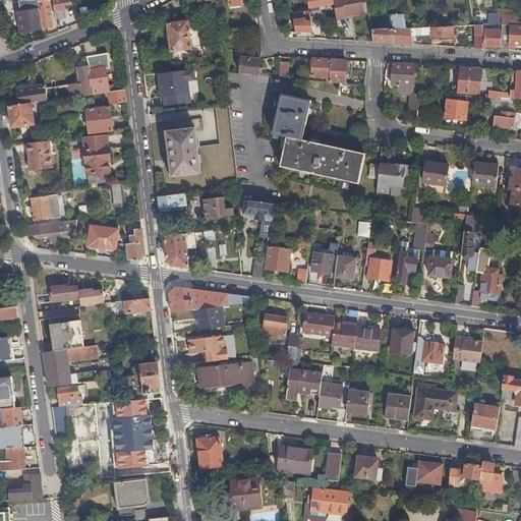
[(21,33),(43,30),(43,29),(38,0),(22,0),(17,1),(20,12),(17,13),(21,33)]
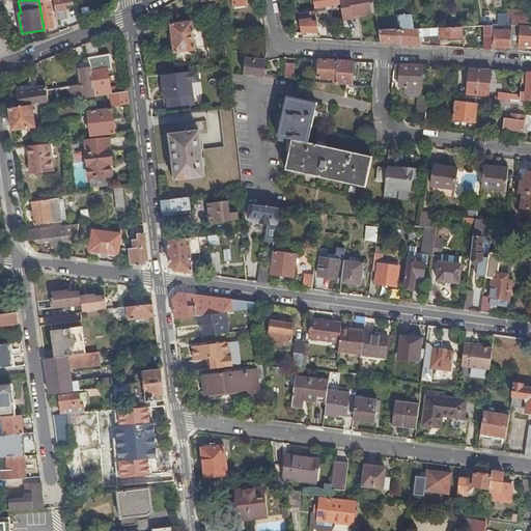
[(38,0),(44,29),(54,27),(49,1),(55,0),(54,0),(38,0)]
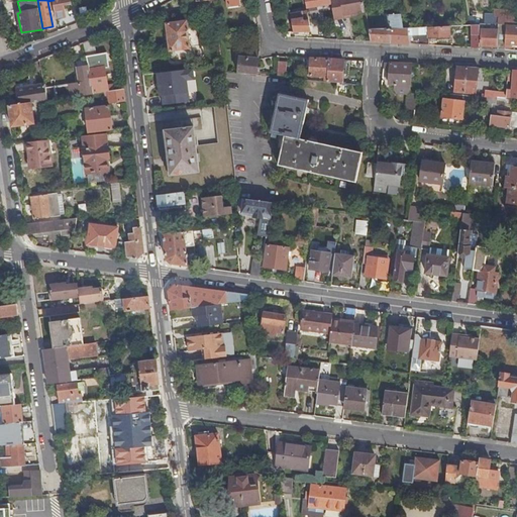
[(53,0),(54,0),(57,18),(66,17),(64,4),(71,3),(70,0),(53,0)]
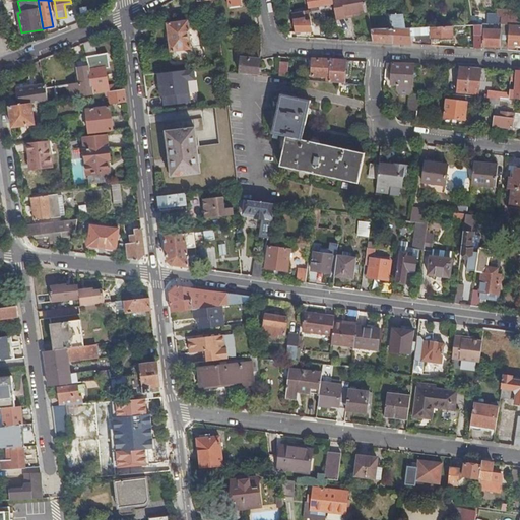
[(333,5),(332,0),(307,0),(309,8),(333,5)]
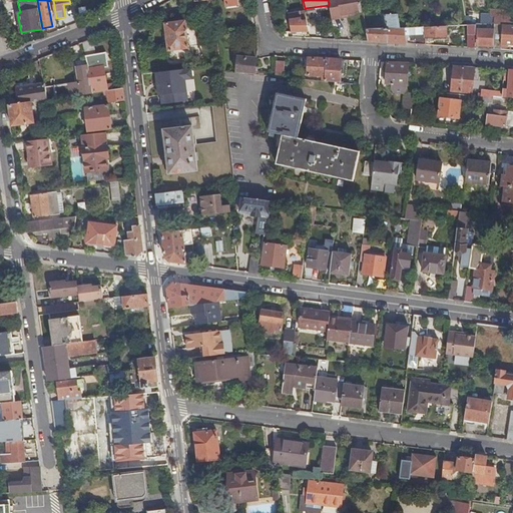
[(343,15),(340,0),(328,0),(329,5),(332,21),(342,19),(342,16),(343,15)]
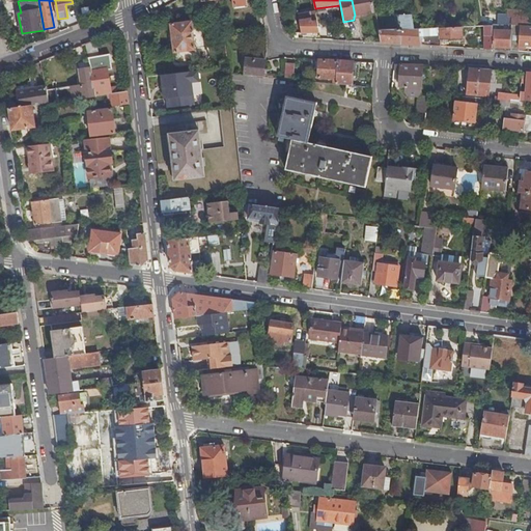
[(375,12),(374,8),(372,0),(352,0),(355,16),(360,16),(375,12)]
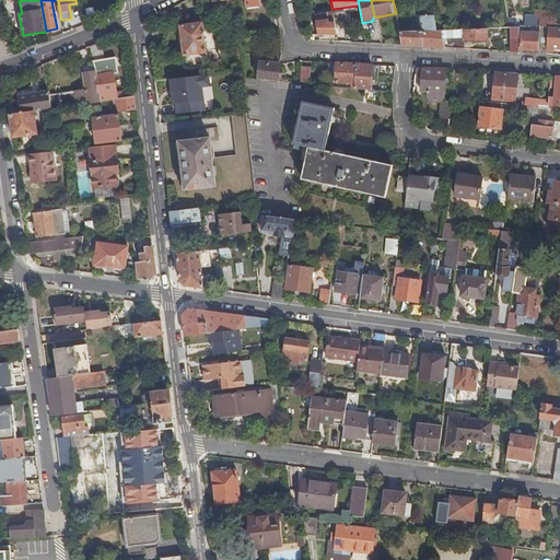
[(551,13),(536,12),(537,24),(539,24),(539,27),(558,28),(558,25),(559,12),(551,11),(551,13)]
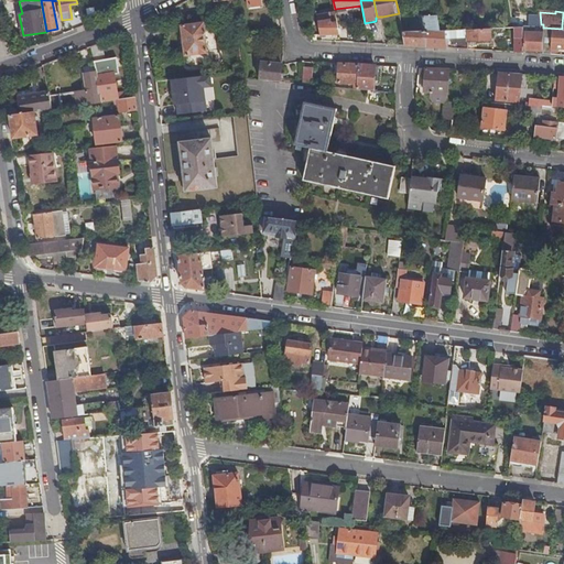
[(326,35),(339,34),(335,12),(317,15),(321,35),(321,39),(326,38),(326,35)]
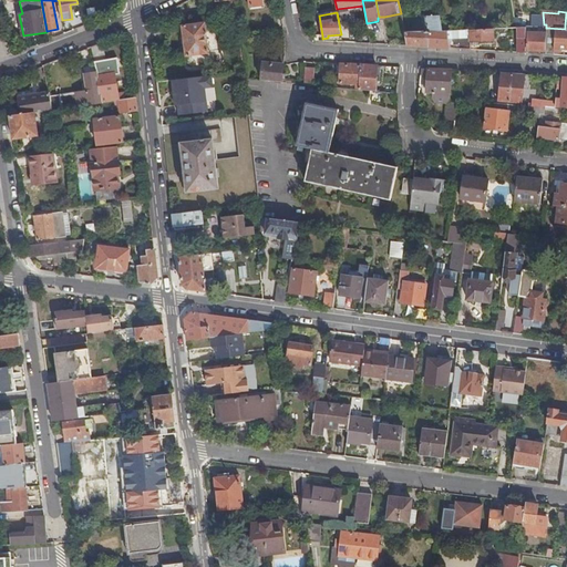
[(183,27),(184,37),(186,57),(209,54),(208,48),(205,23),(183,27)]
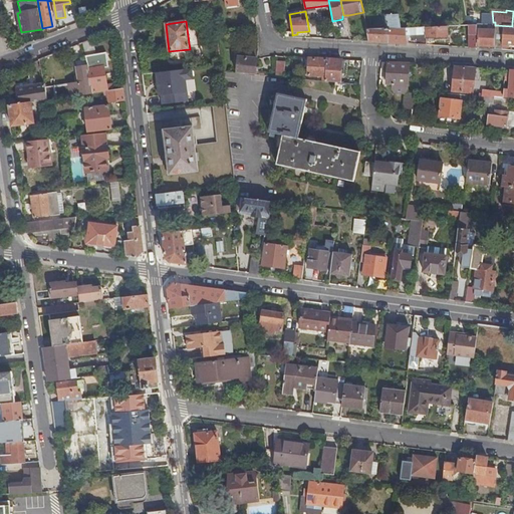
[(477,25),(469,26),(469,48),(476,48),(477,30),(477,25)]
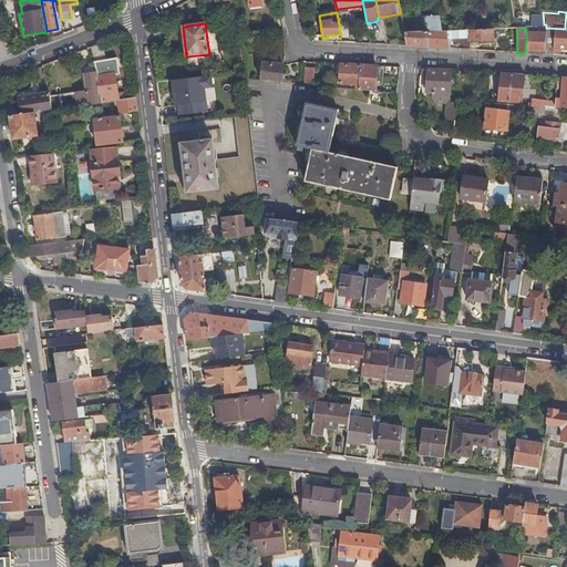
[(535,28),(526,28),(526,33),(528,33),(527,51),(545,52),(546,34),(535,33),(535,28)]
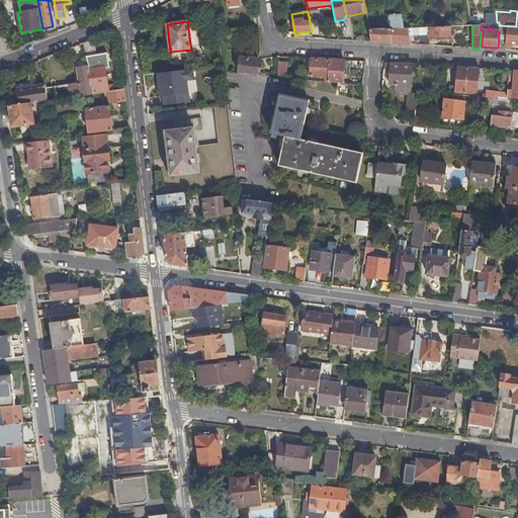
[(498,48),(499,50),(506,51),(506,45),(517,46),(517,26),(516,26),(499,25),(499,31),(498,48)]
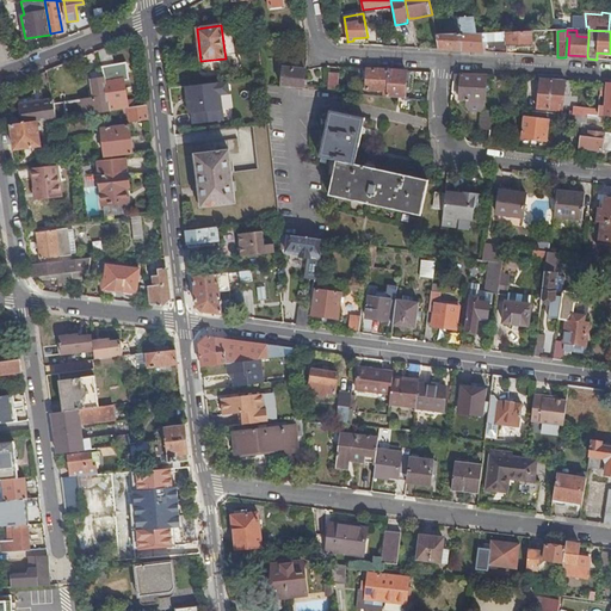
[(532,31),(522,32),(482,35),(485,53),(506,54),(507,49),(516,50),(516,45),(532,45),(532,31)]
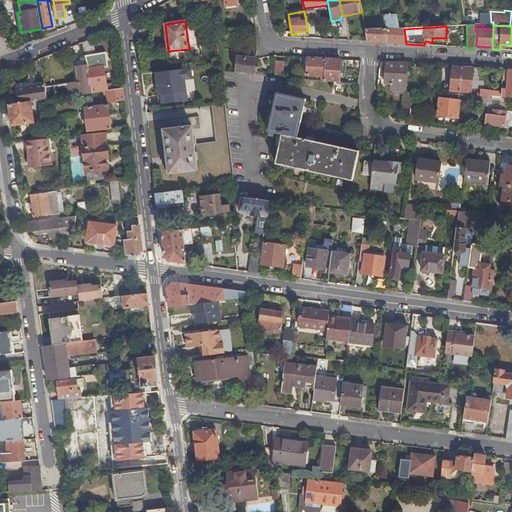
[(406,44),(404,29),(400,29),(365,29),(368,42),(377,43),(377,37),(397,39),(396,44),(406,44)]
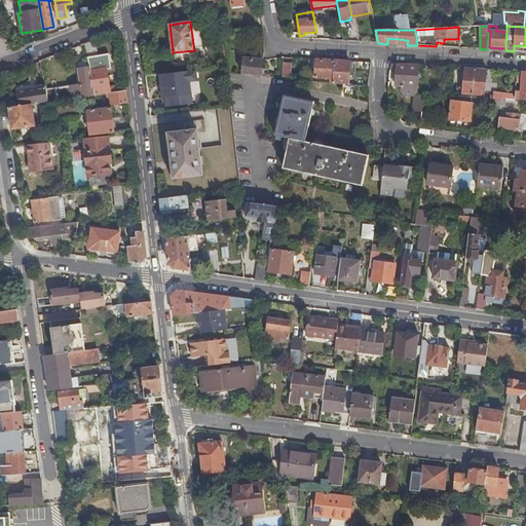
[(108,51),(87,55),(88,61),(95,92),(98,91),(97,89),(109,87),(110,87),(107,68),(111,67),(108,51)]
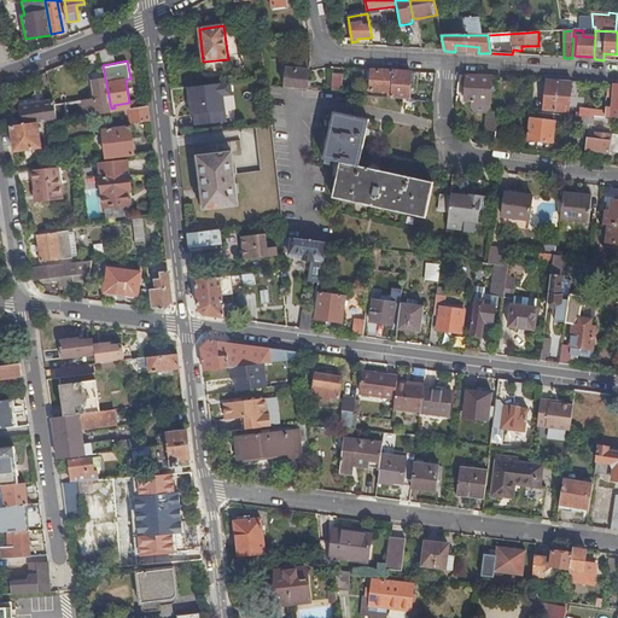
[(286,77),(285,88),(308,91),(308,87),(309,71),(310,62),(293,60),(292,70),(287,69),(286,77)]
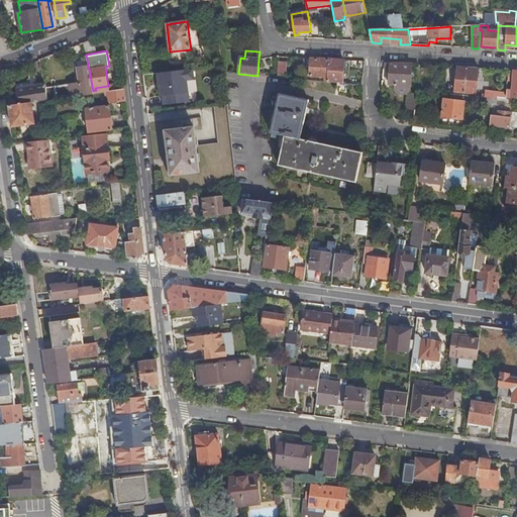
[(328,60),(311,59),(310,76),(327,78),(328,60)]
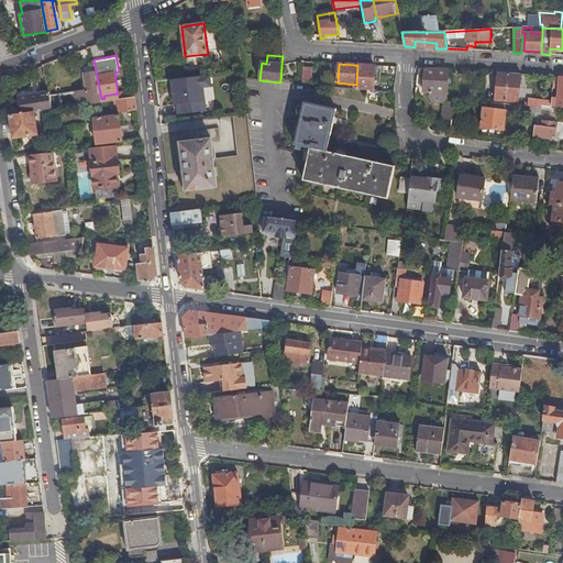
[(61,94),(63,107),(75,106),(101,101),(101,99),(95,65),(84,67),(87,90),(61,94)]
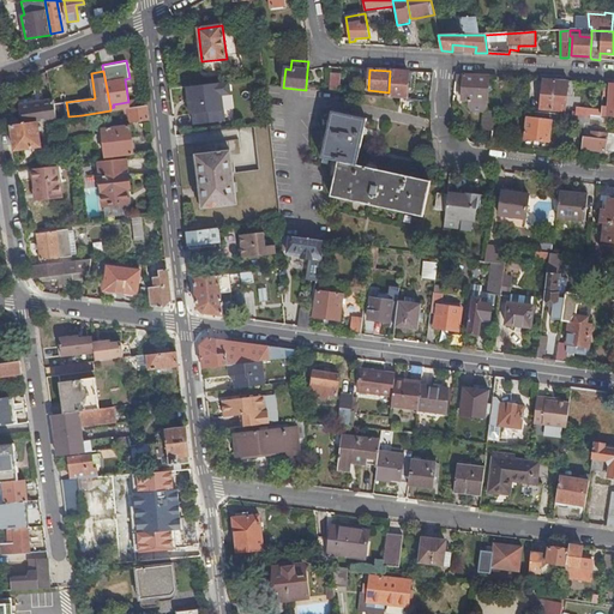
[(389,92),(389,97),(408,100),(408,72),(390,71),(389,92)]
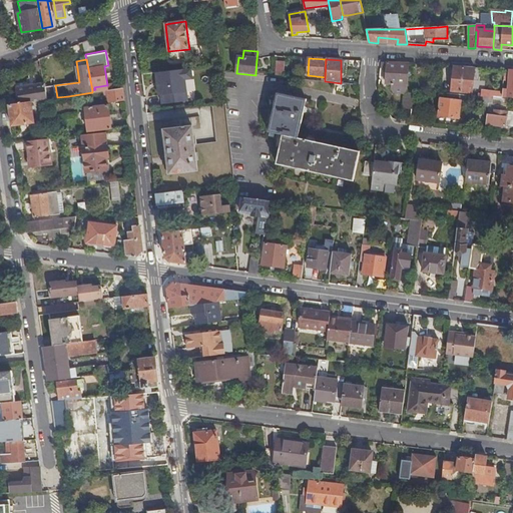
[(276,60),(275,76),(284,77),(285,61),(276,60)]
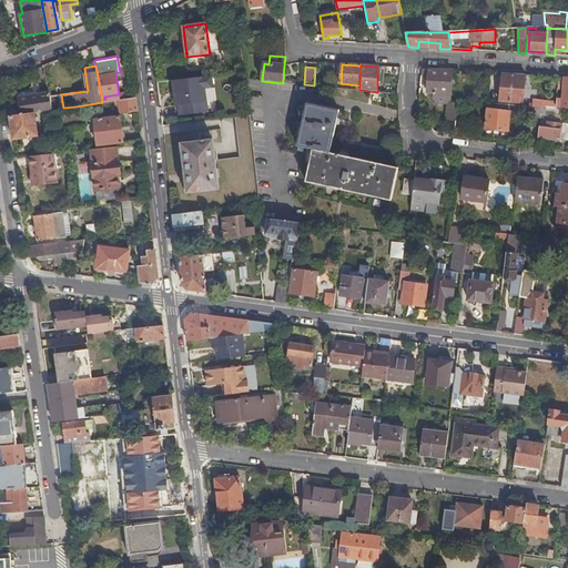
[(452,71),(428,70),(427,92),(450,94),(452,71)]
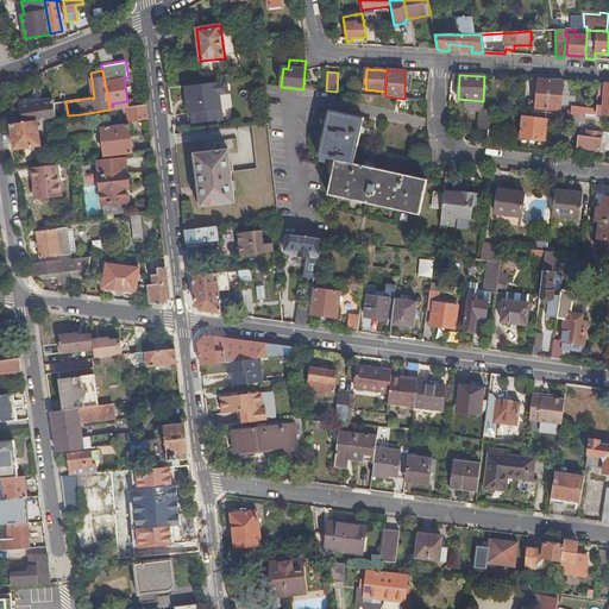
[(560,81),(539,80),(535,108),(558,111),(560,81)]
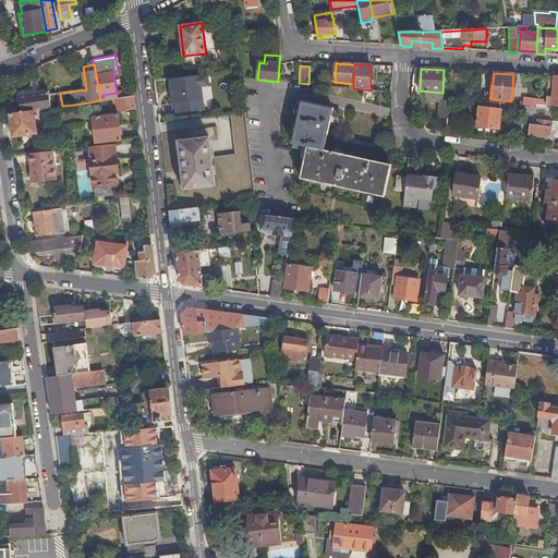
[(208,74),(169,80),(170,89),(174,88),(176,94),(171,95),(172,105),(176,104),(177,113),(205,110),(202,87),(210,86),(208,74)]
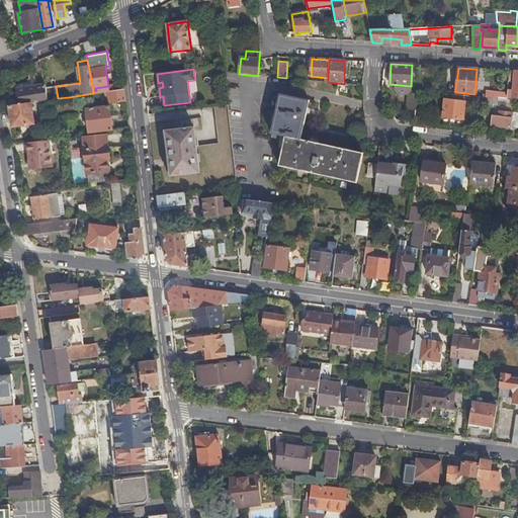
[(517,71),(514,72),(509,71),(509,82),(514,82),(513,91),(508,90),(508,94),(507,97),(517,98),(517,71)]
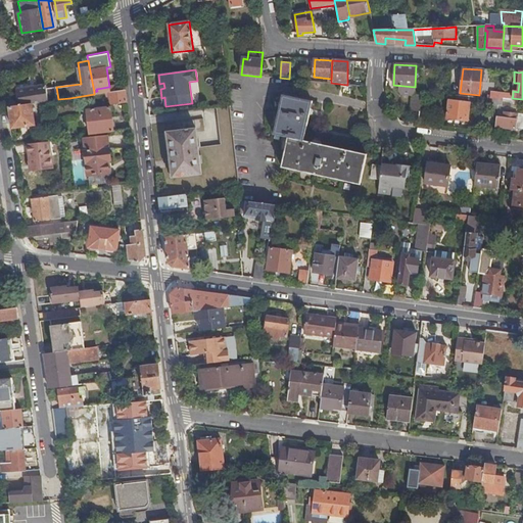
[(17,89),(19,105),(32,103),(38,102),(35,87),(17,89)]
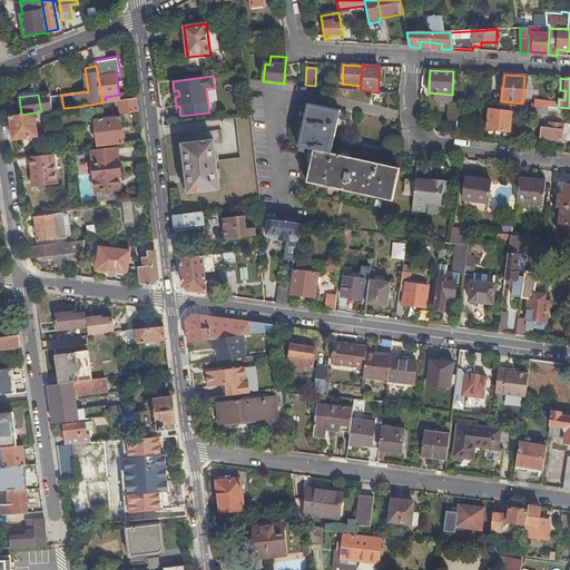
[(139,110),(137,98),(119,100),(102,102),(76,107),(77,115),(120,109),(120,111),(123,112),(139,110)]
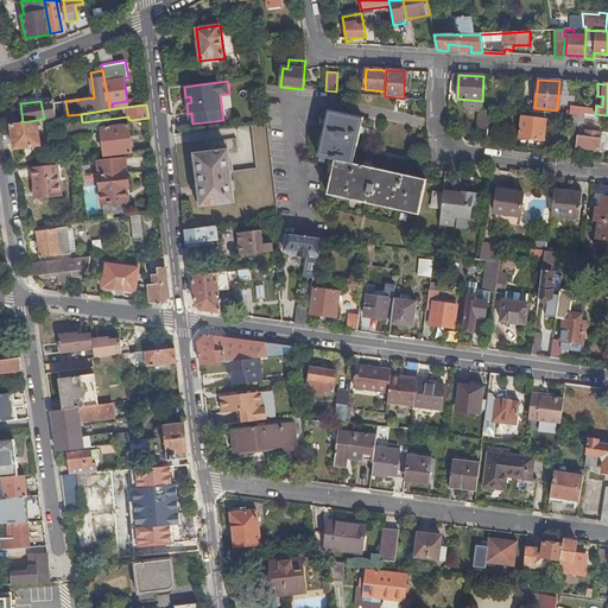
[(467,118),(489,120),(491,107),(468,105),(467,118)]
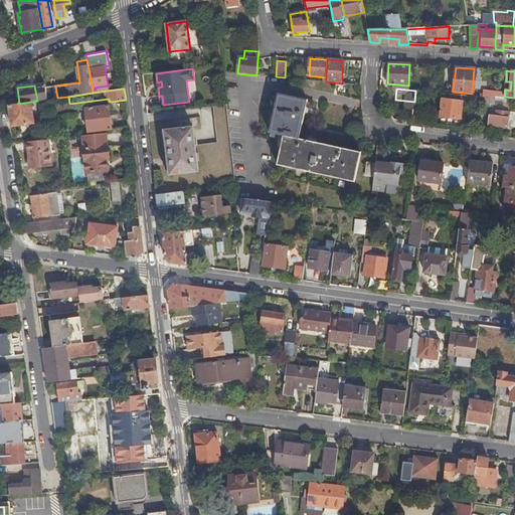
[(444,94),(443,94),(440,117),(460,120),(462,102),(452,101),(452,95),(451,95),(444,94)]
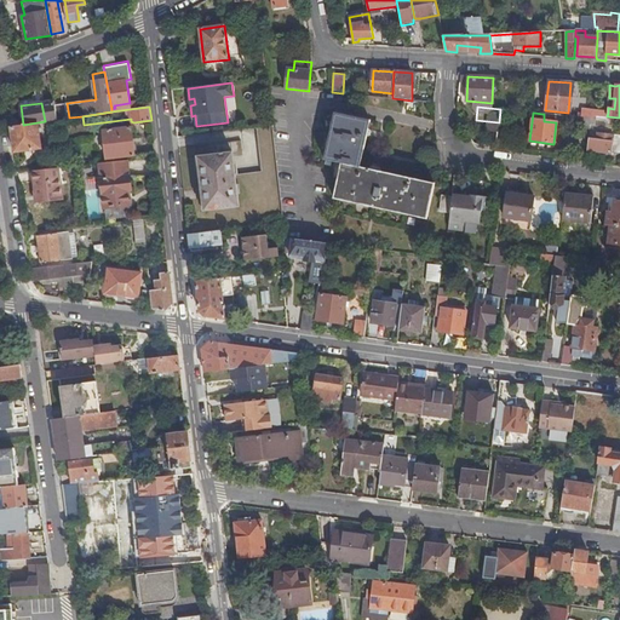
[(428,219),(435,184),(379,172),(379,170),(371,168),(371,170),(360,167),(366,136),(368,137),(369,131),(368,130),(369,121),(334,114),(325,160),(342,164),(333,199),(428,219)]
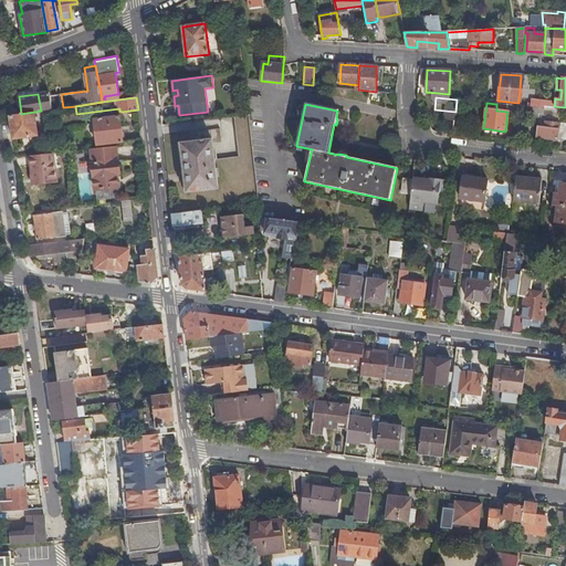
[(537,123),(538,121),(540,108),(531,107),(530,122),(537,123)]
